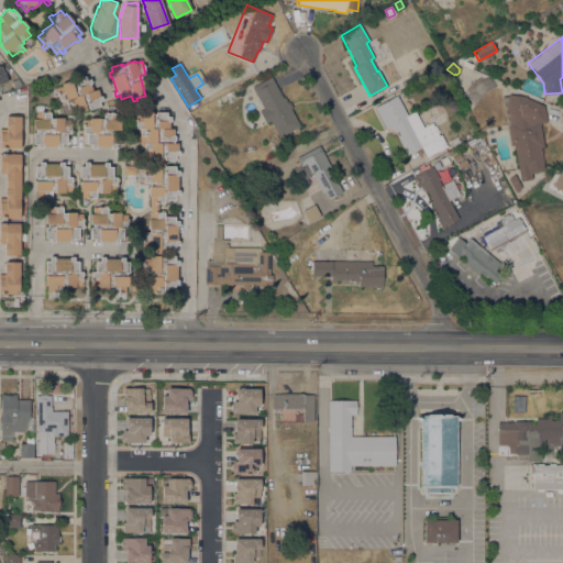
[(70,80),(72,83),(75,81),(74,79),(85,76),(86,79),(89,78),(91,84),(90,84),(92,91),(97,89),(99,97),(101,96),(102,100),(99,101),(100,106),(89,109),(88,107),(85,108),(86,110),(76,113),(75,110),(69,112),(66,103),(65,103),(64,100),(61,101),(55,87),(62,86),(61,84),(70,80)]
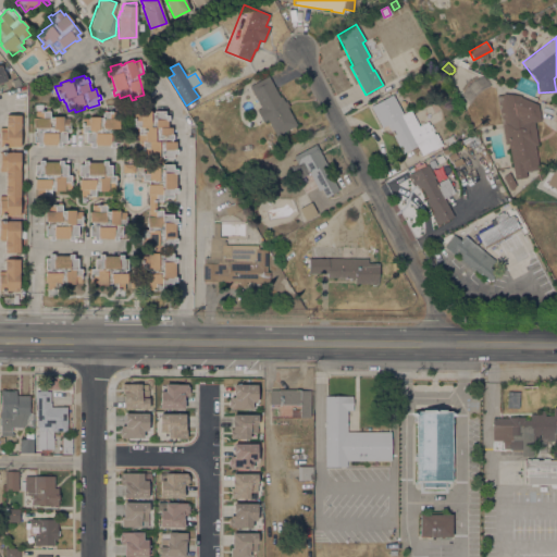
[(280,97),(282,96),(297,125),(275,136),(267,119),(262,122),(256,110),(260,108),(249,86),(269,75),(280,97)]
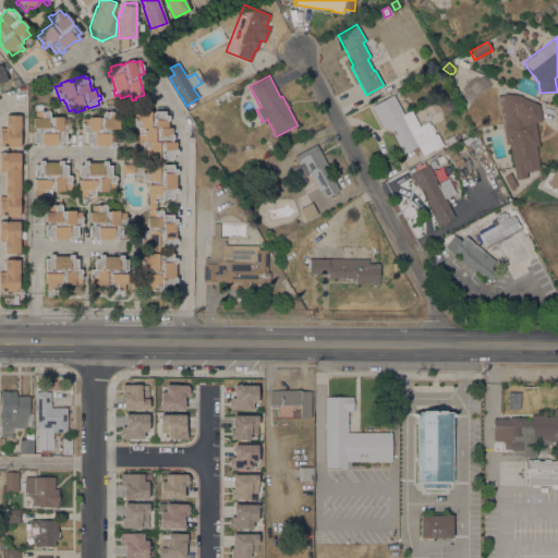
[(403,114),(411,110),(420,126),(428,121),(431,124),(432,124),(435,130),(434,132),(435,134),(437,133),(443,145),(423,156),(417,146),(402,154),(389,128),(388,128),(387,125),(383,128),(371,106),(393,94),(403,114)]
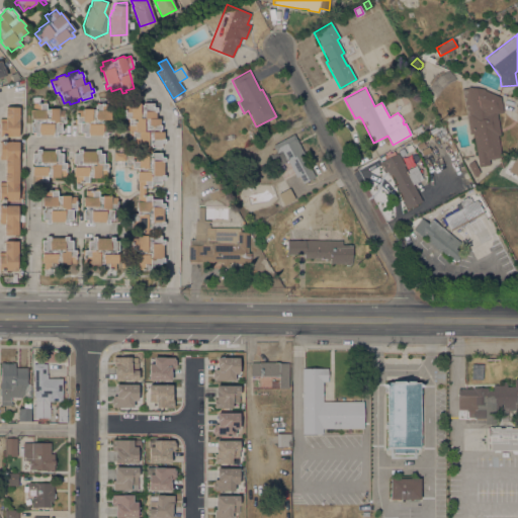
[(503,112),(497,113),(500,135),(498,135),(501,157),(488,159),(489,165),(479,166),(472,134),(469,135),(462,89),(467,88),(467,87),(485,89),(485,90),(500,96),(503,112)]
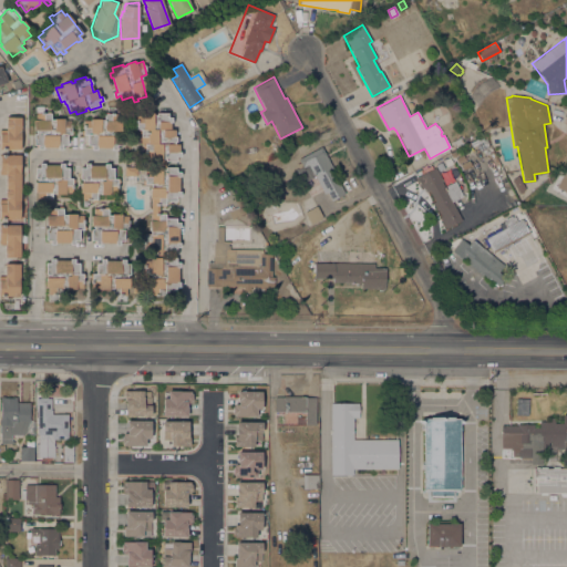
[(47,113),(47,111),(51,111),(50,120),(54,120),(54,119),(64,119),(63,120),(71,120),(71,130),(73,130),(72,134),(66,134),(66,145),(62,145),(62,150),(58,150),(58,147),(42,147),(42,150),(38,150),(38,145),(32,145),(33,134),(35,134),(35,131),(33,131),(33,120),(35,120),(37,113),(47,113)]
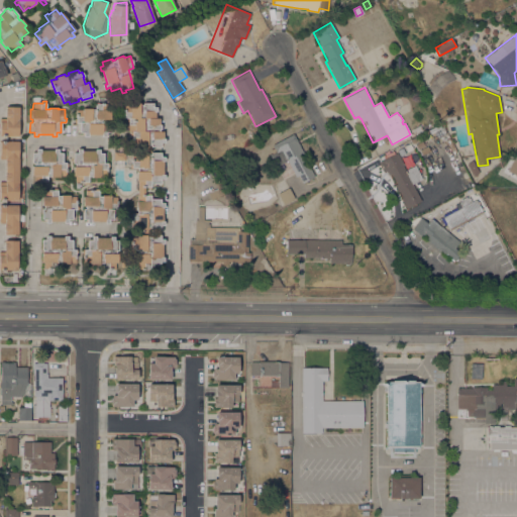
[(101,136),(101,134),(88,134),(88,136),(83,136),(83,132),(80,132),(80,122),(74,122),(74,118),(76,118),(77,110),(82,110),(82,108),(91,108),(91,109),(95,109),(95,102),(99,102),(99,104),(108,104),(108,110),(110,110),(110,118),(108,118),(108,122),(110,122),(110,132),(106,132),(106,136),(101,136)]
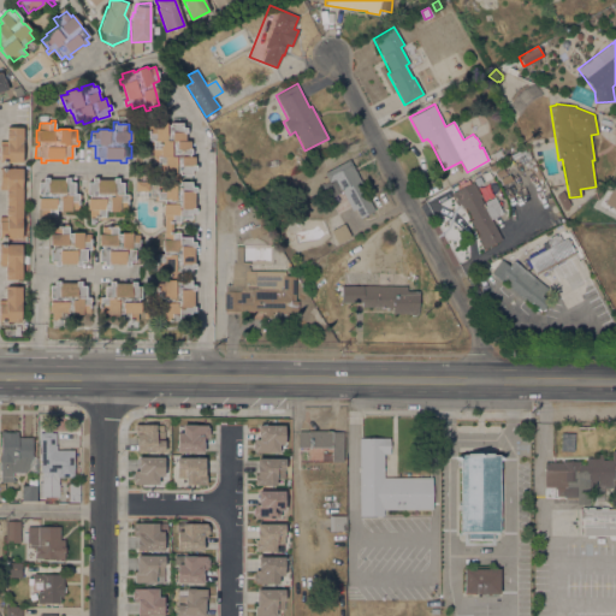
[(182,123),(182,128),(187,128),(187,132),(184,132),(184,141),(190,141),(190,149),(191,149),(191,154),(189,154),(189,157),(194,157),(194,165),(196,165),(195,170),(191,170),(191,175),(179,175),(179,182),(191,182),(191,187),(196,187),(195,191),(194,191),(194,208),(195,208),(195,213),(191,213),(191,218),(179,218),(179,224),(175,224),(175,221),(172,221),(172,232),(175,232),(175,230),(179,230),(179,237),(190,237),(190,242),(195,242),(195,247),(194,247),(194,264),(195,264),(195,268),(194,268),(194,271),(190,271),(190,273),(178,273),(178,280),(190,280),(190,285),(195,285),(195,290),(193,290),(193,307),(195,307),(195,312),(190,312),(190,317),(178,317),(178,323),(175,323),(175,320),(164,320),(164,313),(161,313),(161,302),(163,302),(163,298),(154,298),(154,291),(157,291),(157,282),(164,283),(164,279),(171,280),(171,273),(164,273),(164,270),(157,270),(157,259),(154,259),(154,254),(164,254),(164,250),(161,250),(161,240),(164,240),(164,215),(163,215),(163,203),(164,203),(164,200),(157,200),(158,184),(164,184),(164,182),(171,182),(171,175),(165,175),(165,172),(158,172),(158,160),(155,160),(155,157),(153,157),(153,155),(146,155),(146,147),(152,148),(152,146),(150,146),(150,141),(148,141),(146,141),(146,136),(148,136),(148,125),(155,125),(155,123),(182,123)]
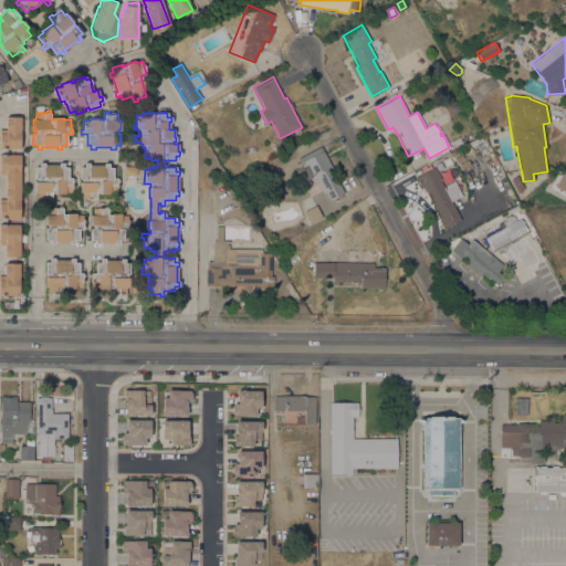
[(209,122),(202,125),(199,117),(206,114),(209,122)]
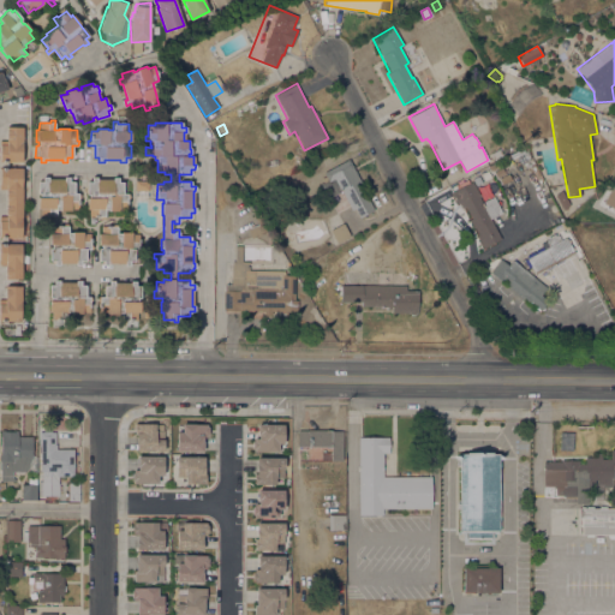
[(22,162),(0,162),(0,141),(6,141),(6,126),(23,127),(22,162)]
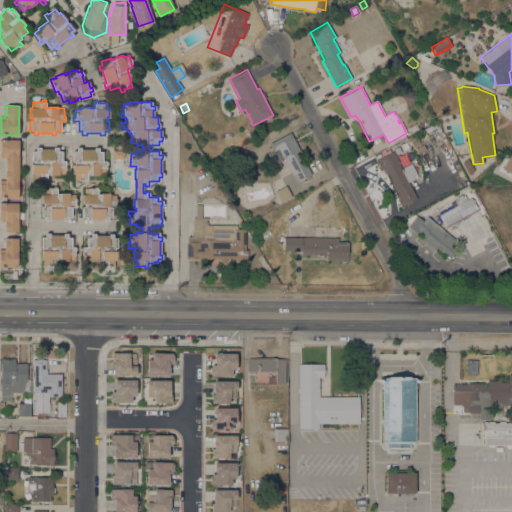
[(302,155),(299,156),(303,165),(305,164),(311,175),(299,181),(295,174),(292,175),(284,159),(274,165),(267,153),(273,150),(269,143),(290,132),(302,155)]
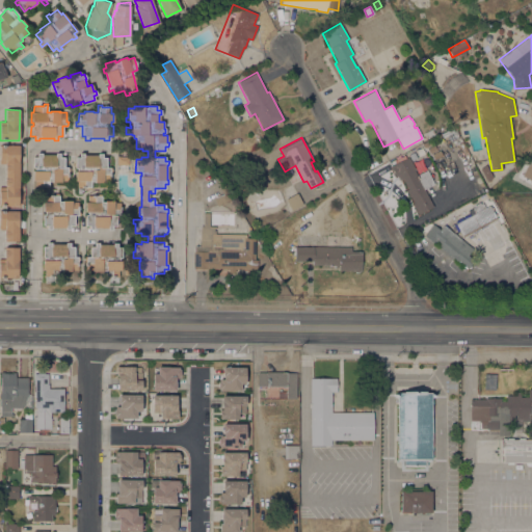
[(19,163),(19,188),(19,206),(0,206),(0,187),(5,187),(5,164),(0,163),(0,144),(19,145),(19,163)]
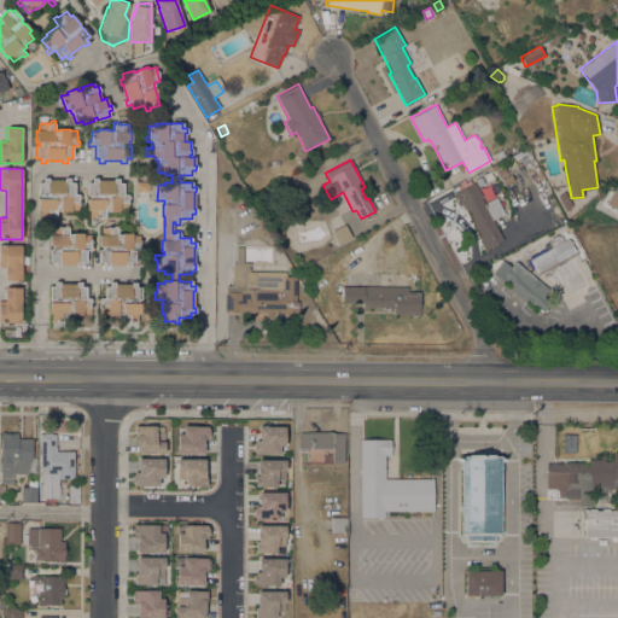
[(48,178),(48,180),(64,180),(64,179),(70,179),(70,182),(74,182),(74,194),(80,194),(80,198),(79,198),(79,210),(70,210),(70,211),(60,211),(60,210),(56,210),(56,219),(51,219),(51,217),(41,217),(41,210),(38,210),(38,199),(40,199),(40,196),(38,196),(38,182),(42,182),(42,178),(48,178)]
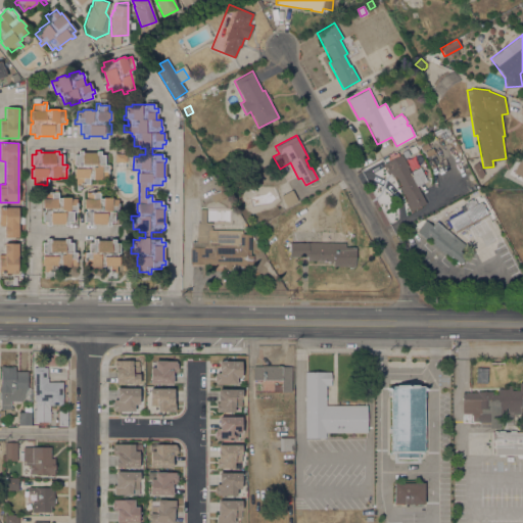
[(83,150),(83,152),(96,152),(96,151),(100,151),(100,155),(104,155),(104,164),(109,164),(109,169),(108,169),(108,177),(101,177),(101,179),(89,179),(89,186),(85,186),(85,184),(76,184),(76,178),(74,178),(74,169),(76,169),(76,165),(74,165),(74,155),(78,155),(78,150),(83,150)]
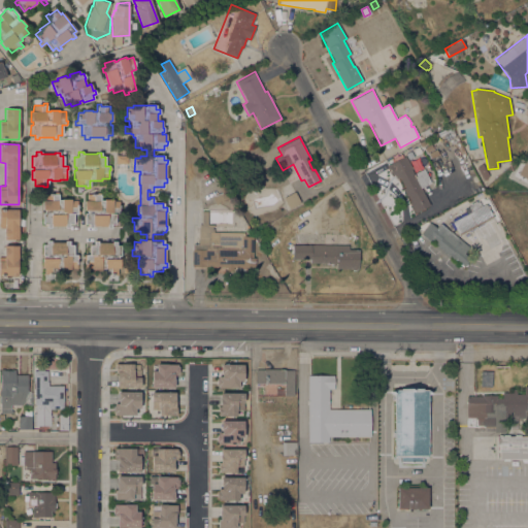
[(116,163),(116,155),(127,155),(127,163),(116,163)]
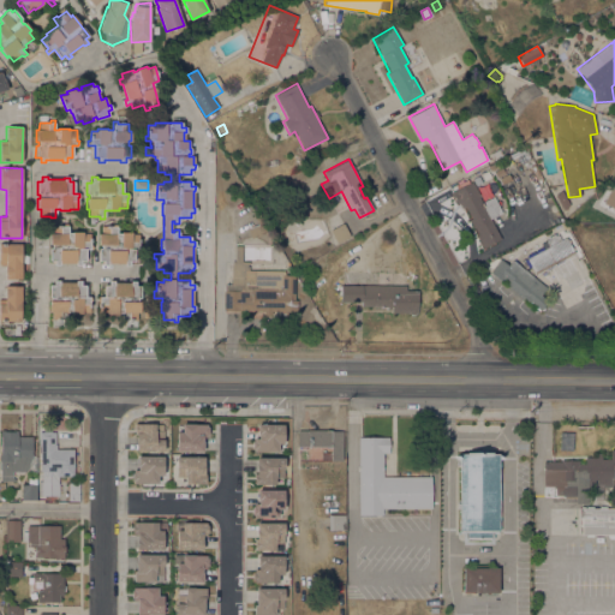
[(483,202),(494,197),(495,198),(507,192),(514,206),(490,219),(501,239),(483,248),(476,234),(478,233),(475,227),(472,228),(469,221),(471,219),(465,207),(463,208),(459,202),(457,203),(451,192),(472,181),(483,202)]
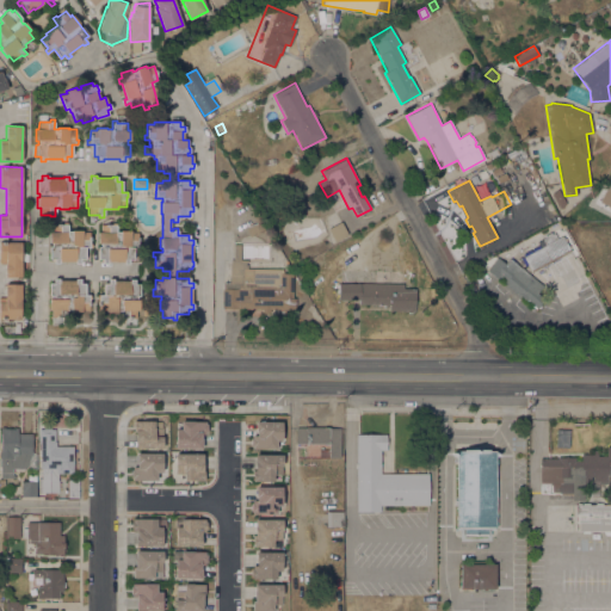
[(566,204),(560,209),(551,193),(557,189),(566,204)]
